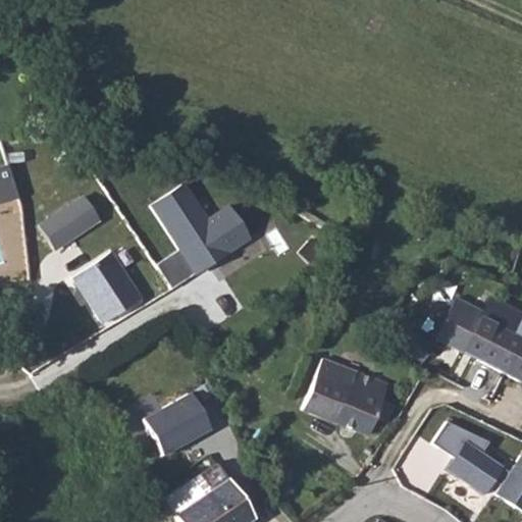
[(151,202),(177,245),(154,261),(170,285),(248,237),(226,203),(205,217),(181,181),(151,202)]
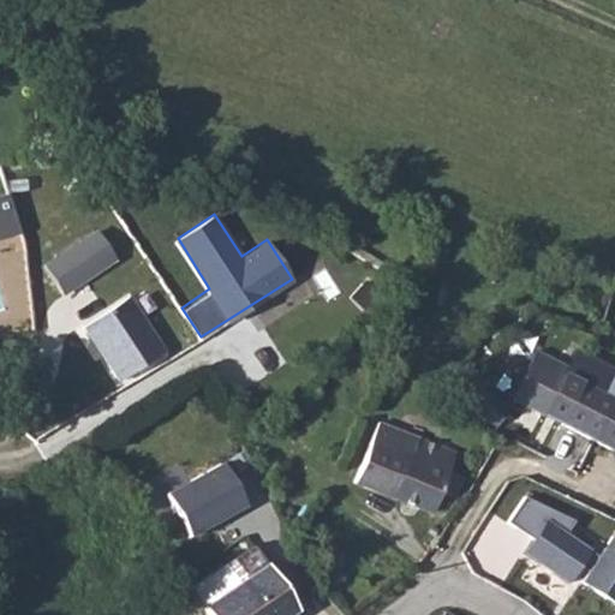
[(95,231),(42,266),(61,293),(114,258),(95,231)]
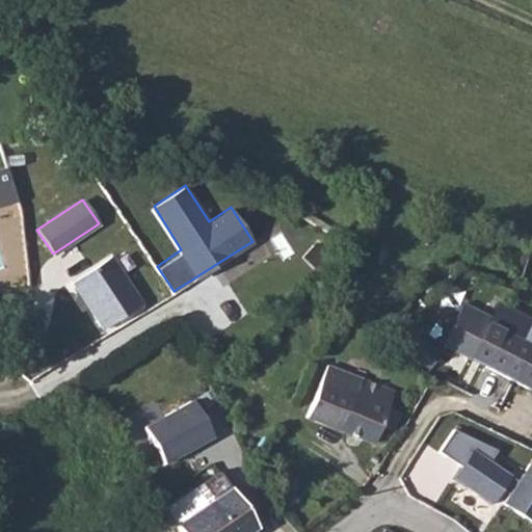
[(111,257),(74,282),(90,307),(86,309),(101,330),(142,303),(111,257)]
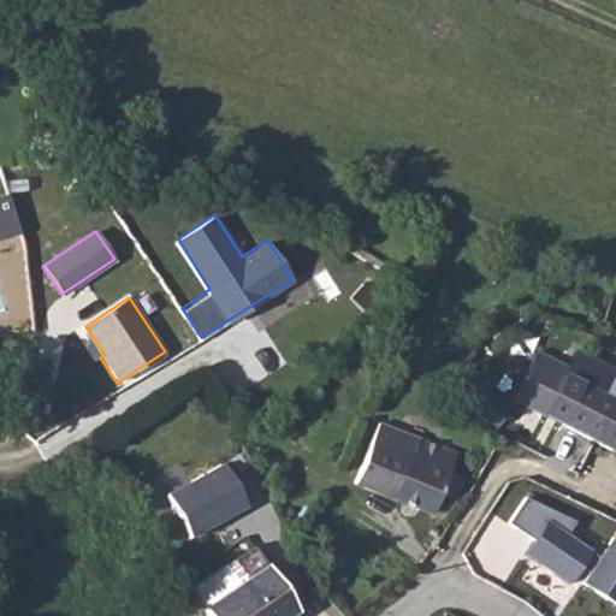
[(522,375),(508,369),(499,386),(514,394),(510,401),(615,452),(615,369),(612,374),(604,392),(568,374),(570,368),(566,366),(534,351),(533,353),(522,375)]
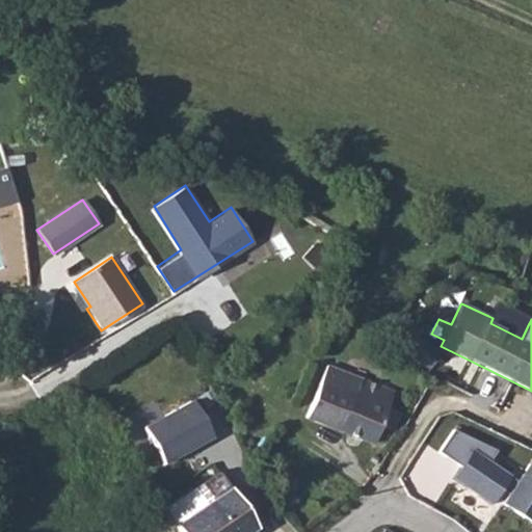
[(372,444),(375,436),(380,424),(393,429),(400,413),(388,408),(394,392),(335,368),(328,383),(319,379),(304,418),(372,444)]
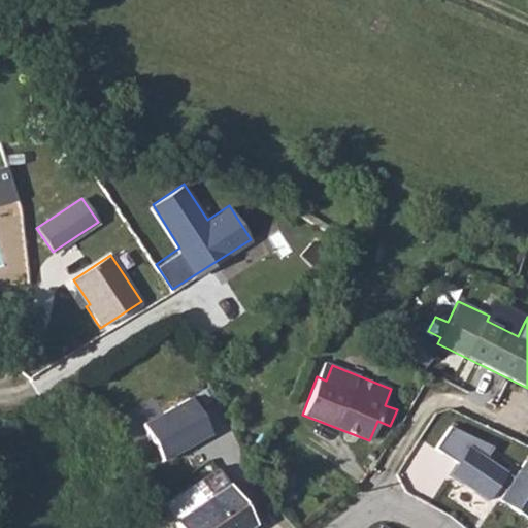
[(196,398),(145,424),(166,460),(215,435),(196,398)]
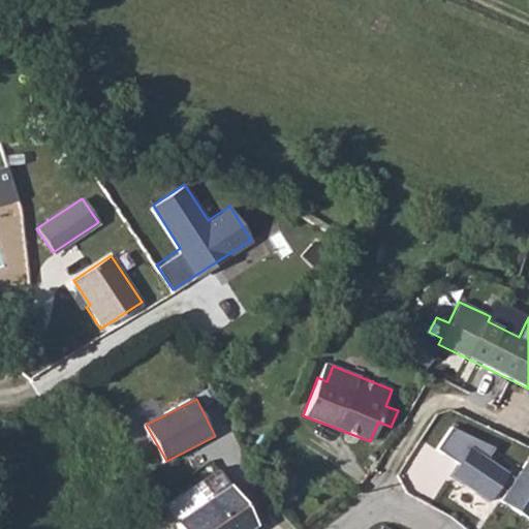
[(504,498),(517,479),(488,458),(493,446),(452,426),(436,448),(459,462),(450,475),(498,507),(504,498)]
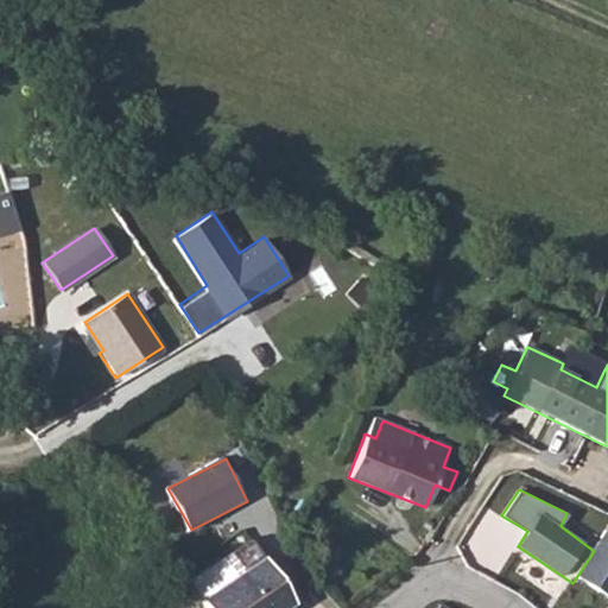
[(607,529),(594,551),(580,572),(607,593),(607,529)]
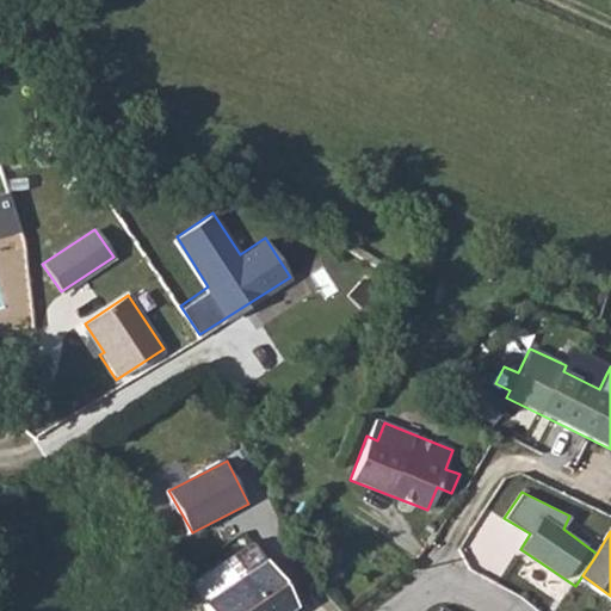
[(320,557),(310,563),(318,572),(327,566),(320,557)]
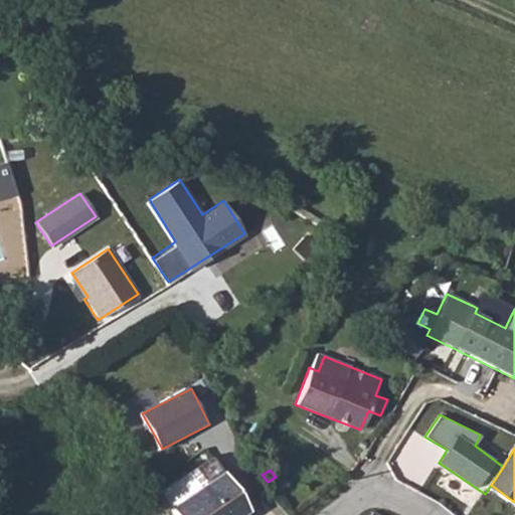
[(246,508),(224,475),(222,473),(169,509),(173,514),(240,514),(247,510),(246,508)]
